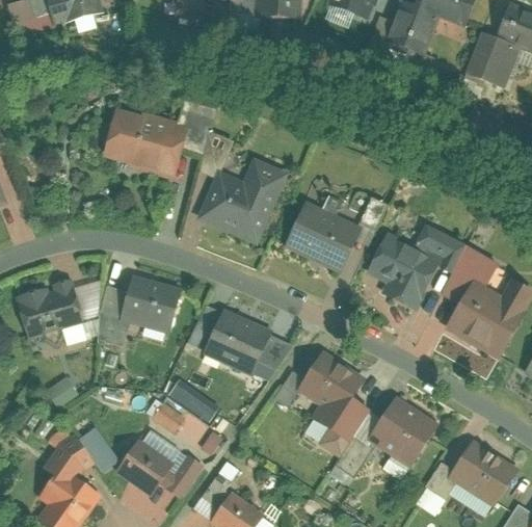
[(49,0),(54,18),(106,5),(104,0),(49,0)]
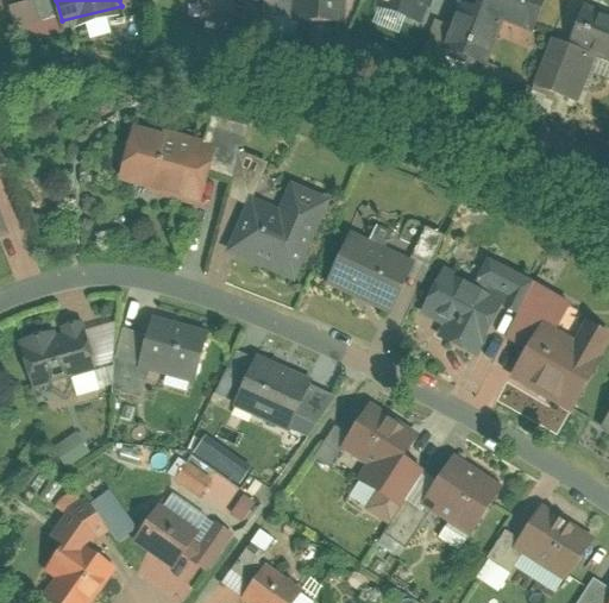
[(294,0),(293,10),(346,17),(347,0),(294,0)]
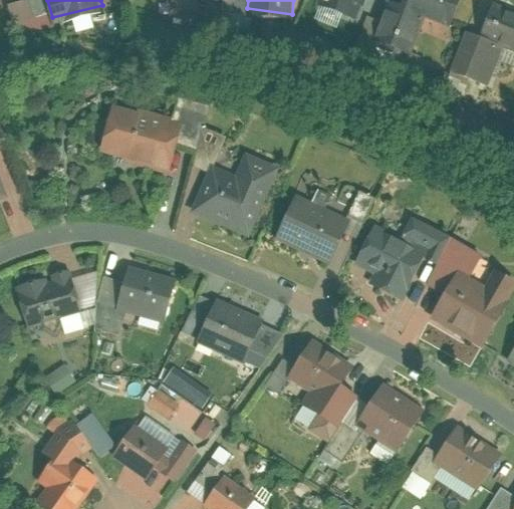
[(318,0),(317,4),(358,18),(364,0),(318,0)]
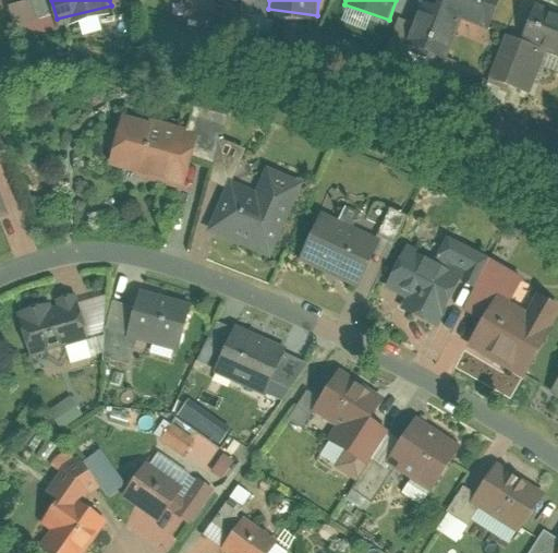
[(444,0),(417,0),(403,39),(449,57),(465,13),(488,22),(496,0),(444,0)]
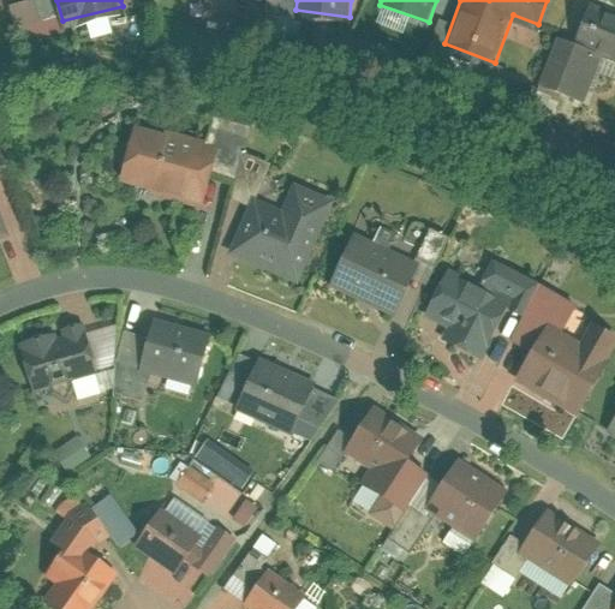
[(614,13),(592,5),(579,36),(567,31),(548,83),(590,99),(602,65),(614,70),(614,13)]
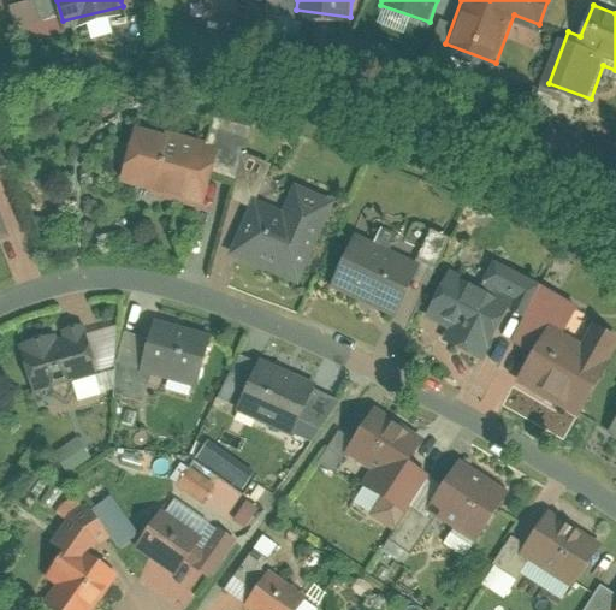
[(213,143),(134,123),(119,181),(199,201),(213,143)]
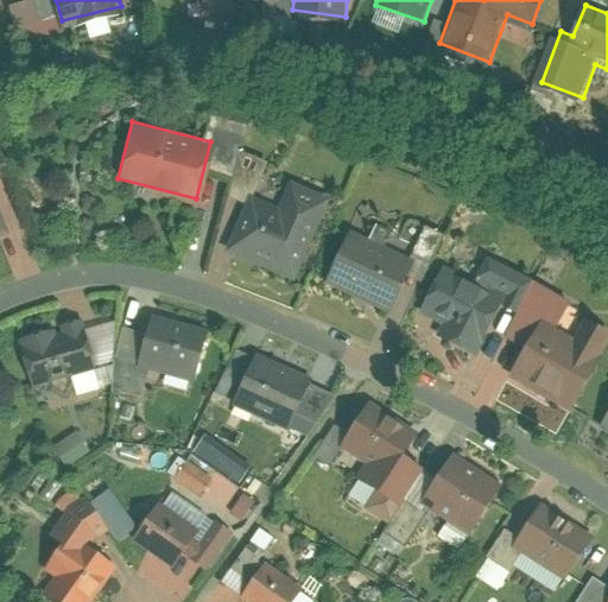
[(325,194),(290,179),(280,206),(244,191),(221,248),(293,277),(325,194)]
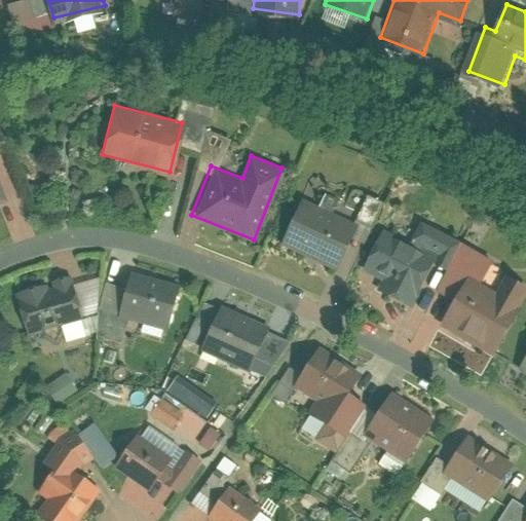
[(355,223),(303,197),(282,242),(335,266),(355,223)]
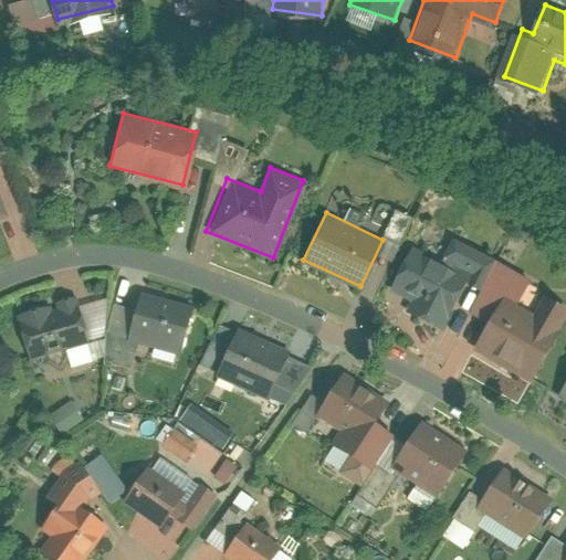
[(468,271),(411,244),(390,287),(412,298),(409,306),(442,323),(468,271)]
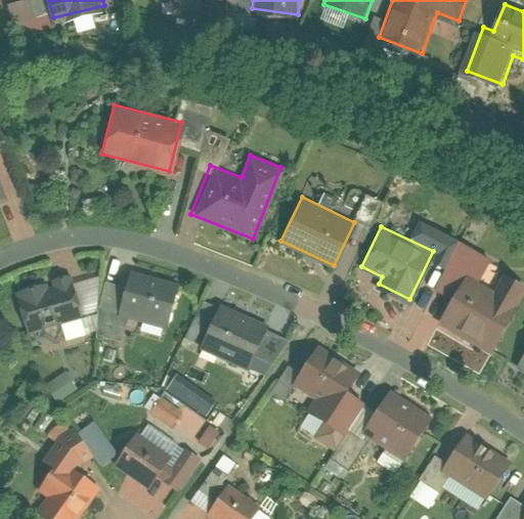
[(176,284),(133,272),(123,314),(166,325),(176,284)]
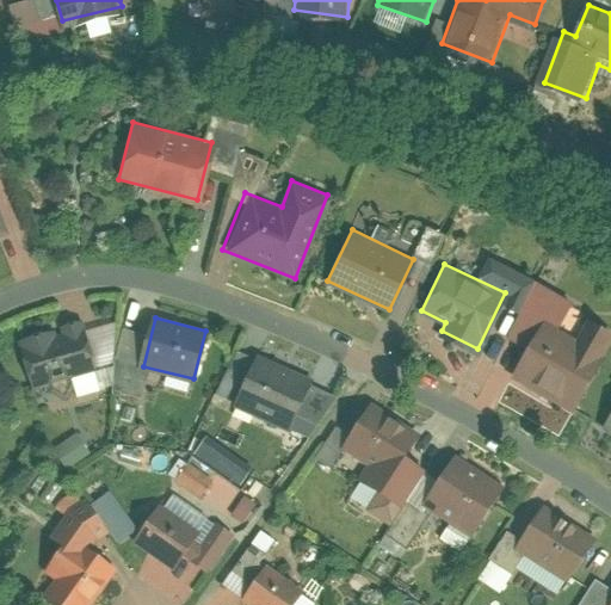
[(573,333),(543,318),(510,381),(568,412),(609,333),(581,319),(573,333)]
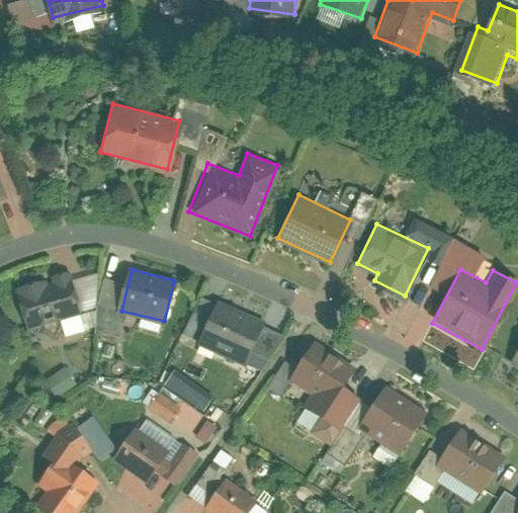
[(65,271),(14,288),(27,328),(79,311),(65,271)]
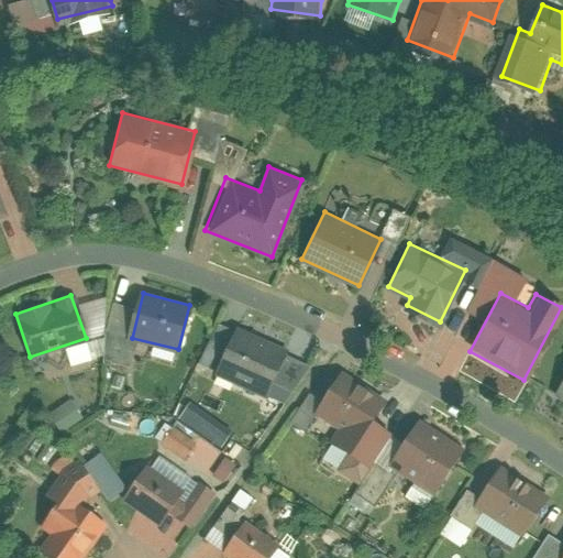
[(285,349),(238,329),(217,378),(264,397),(285,349)]
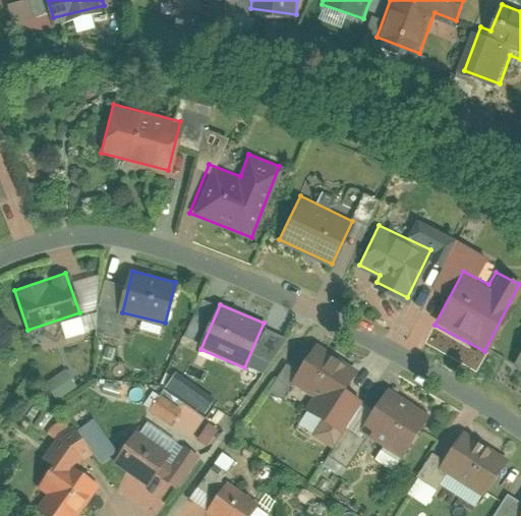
[(374,379),(315,343),(292,383),(315,396),(299,424),(335,445),(374,379)]
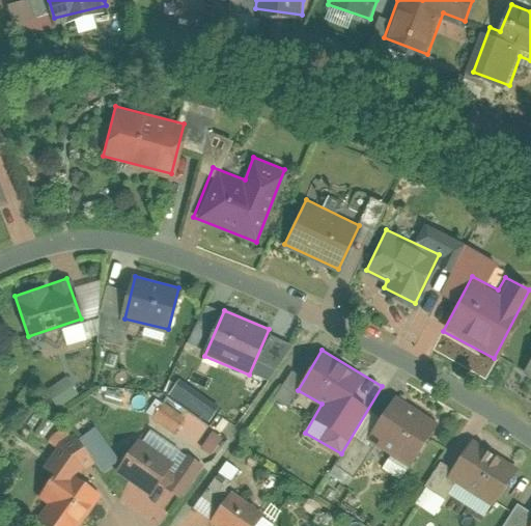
[(53,385),(62,404),(84,392),(75,374),(53,385)]
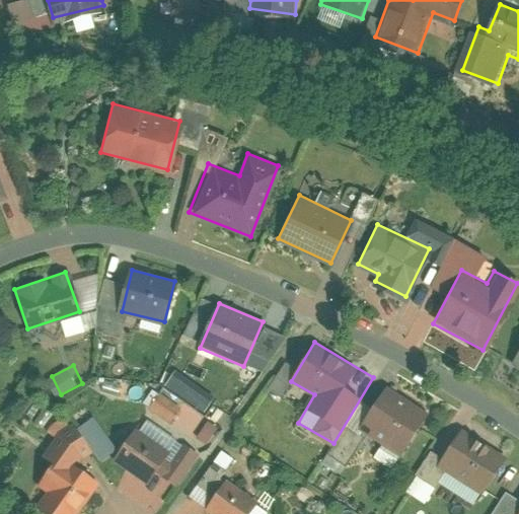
[(178,372),(171,383),(211,409),(218,397),(178,372)]
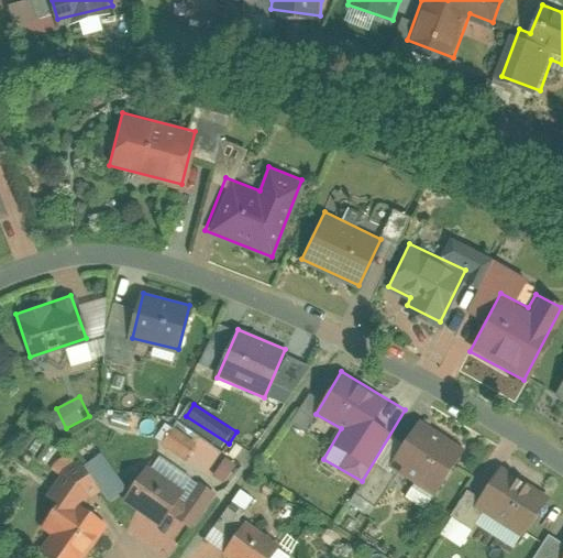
[(463,448),(418,418),(387,465),(431,494),(463,448)]
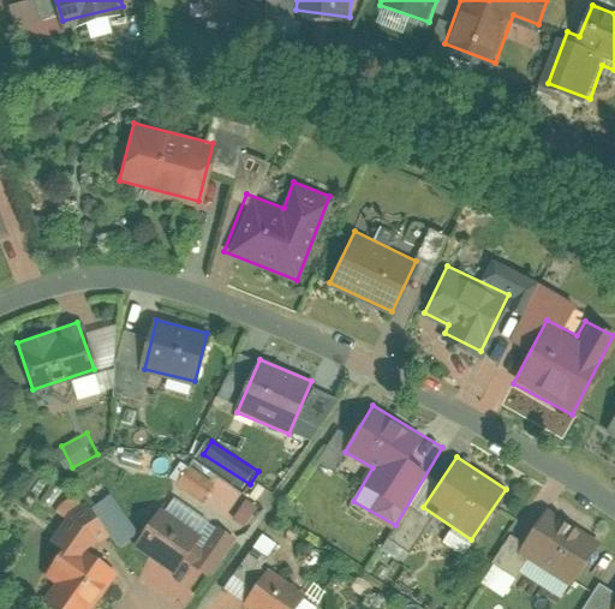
[(181,482),(210,499),(222,478),(193,463),(181,482)]
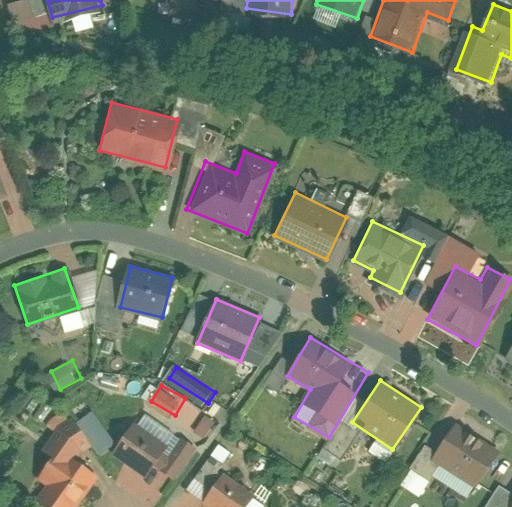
[(209,435),(219,418),(209,413),(200,429),(209,435)]
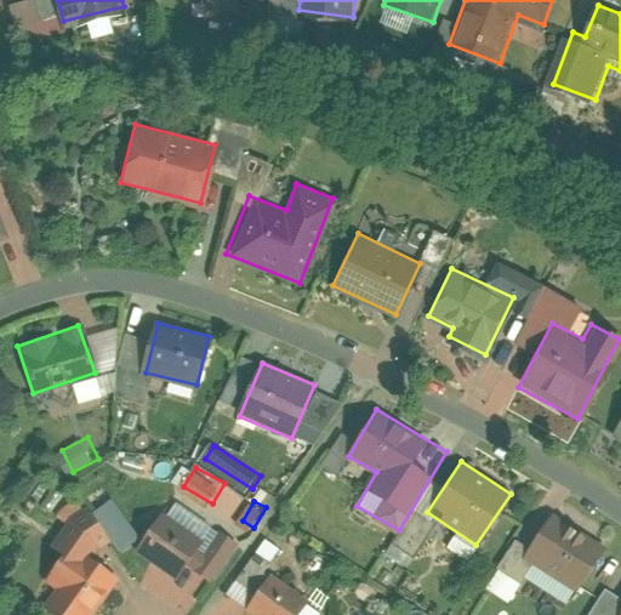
[(106,536),(86,507),(79,512),(73,504),(57,513),(64,523),(50,545),(66,554),(49,580),(61,587),(47,608),(57,614),(92,614),(120,574),(84,551),(106,536)]
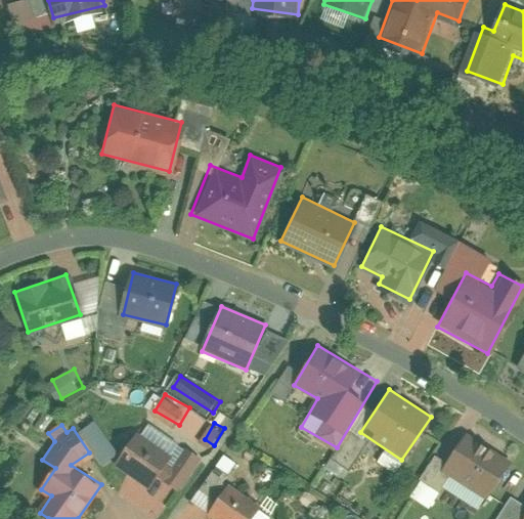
[(508,460),(464,432),(440,470),(484,498),(508,460)]
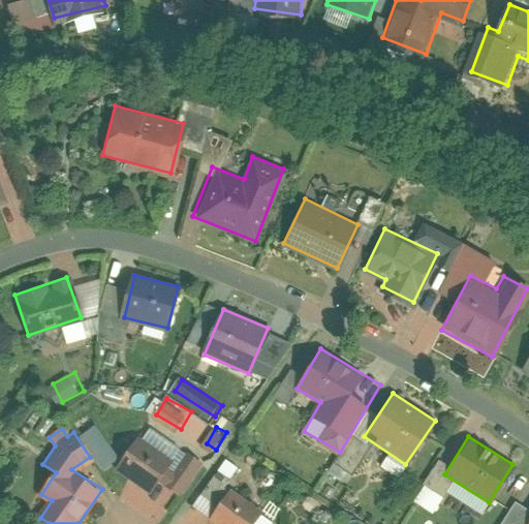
[(172,463),(136,439),(116,468),(151,493),(172,463)]
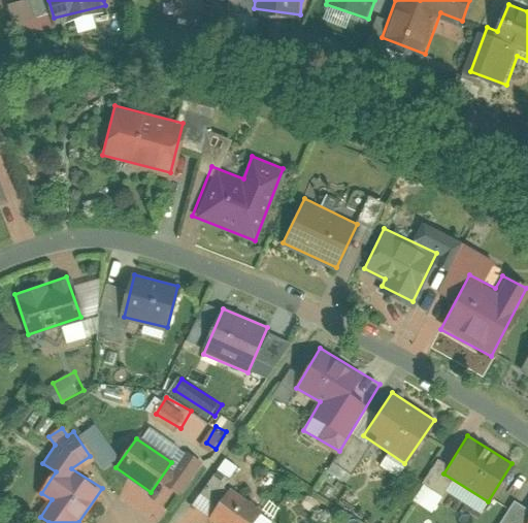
[(193,449),(171,482),(179,487),(201,454),(193,449)]
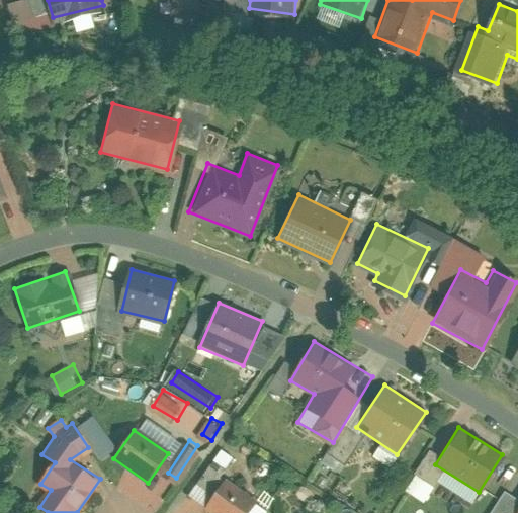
[(247,512),(257,498),(224,477),(203,509),(209,512),(247,512)]
